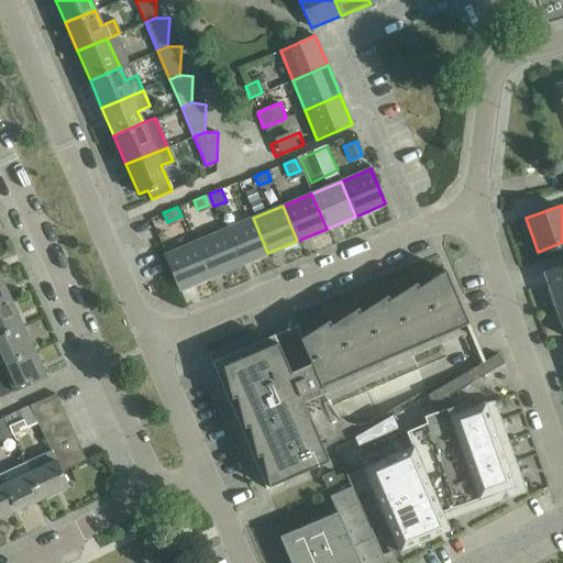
[(267,253),(253,218),(223,230),(239,265),(267,253)]
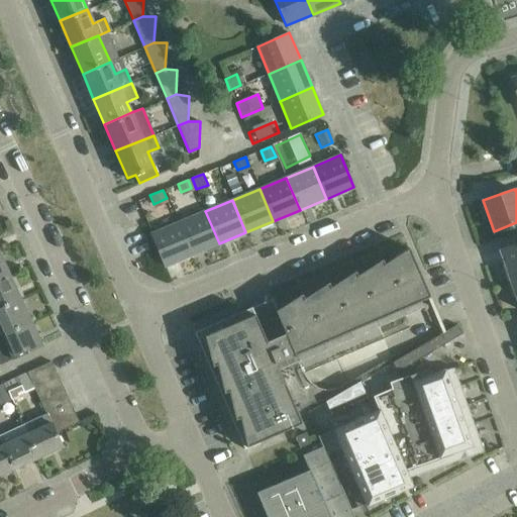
[(219,243),(205,211),(179,222),(192,255),(219,243)]
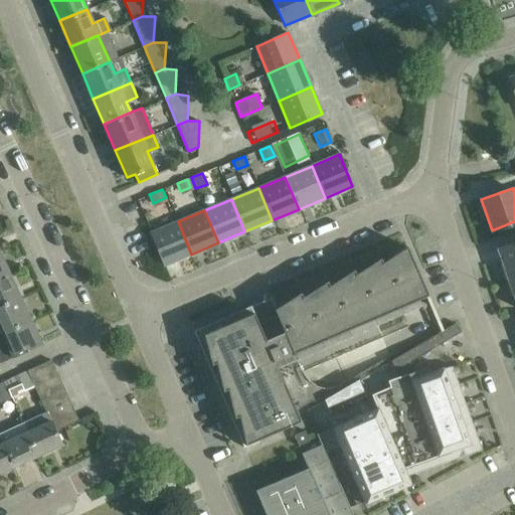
[(191,254),(178,221),(151,233),(164,266),(191,254)]
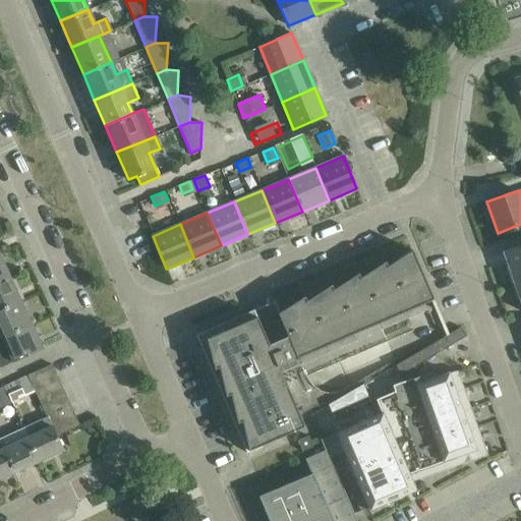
[(515,283),(520,280),(520,246),(505,252),(515,283)]
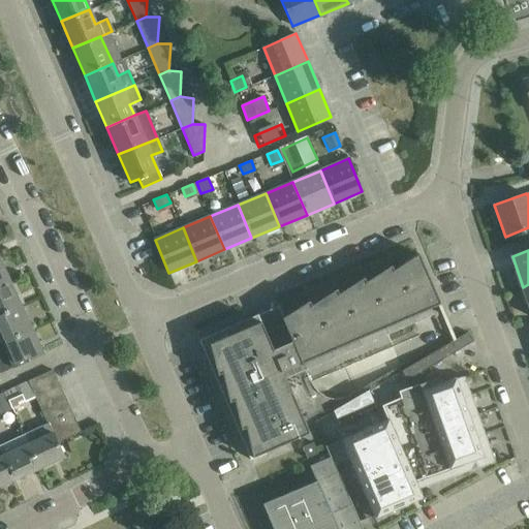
[(309,434),(301,414),(285,378),(305,370),(302,364),(430,308),(437,305),(440,304),(418,254),(393,270),(391,266),(365,282),(364,278),(338,293),(336,289),(311,306),(309,301),(284,317),(281,318),(283,323),(284,327),(291,342),(273,349),(257,314),(205,338),(211,353),(207,355),(207,354),(205,355),(250,460),(292,441),(291,441),(309,434)]
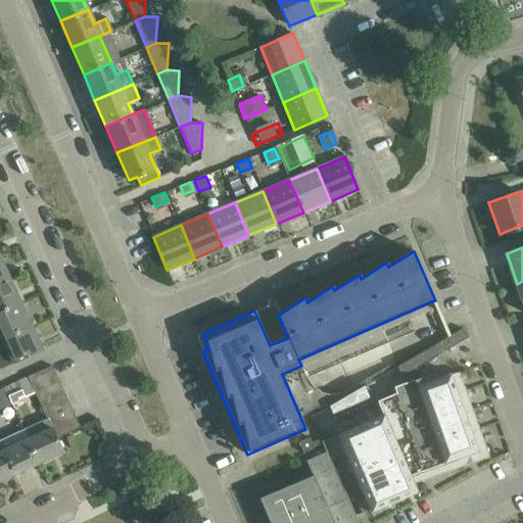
[(0,255),(0,282),(10,278),(0,255)]
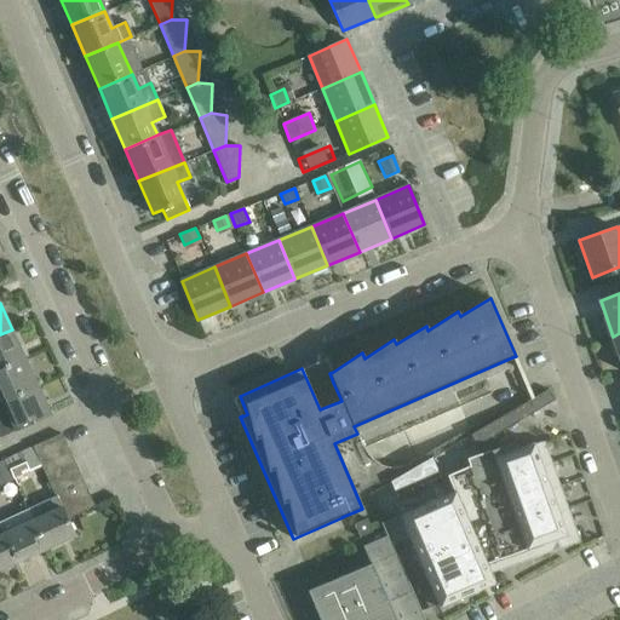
[(0,368),(24,357),(12,329),(0,334),(0,368)]
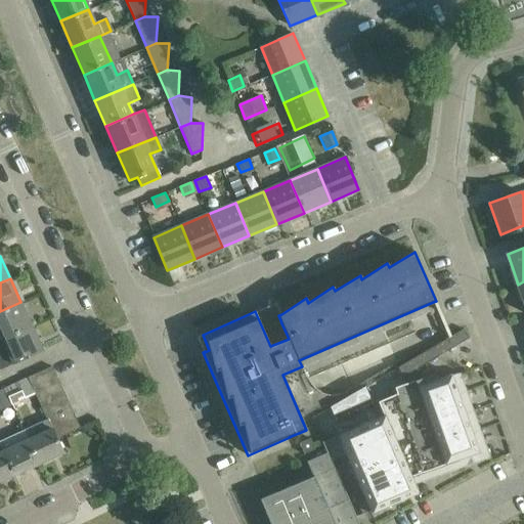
[(20,302),(0,311),(0,337),(1,340),(32,325),(20,302)]
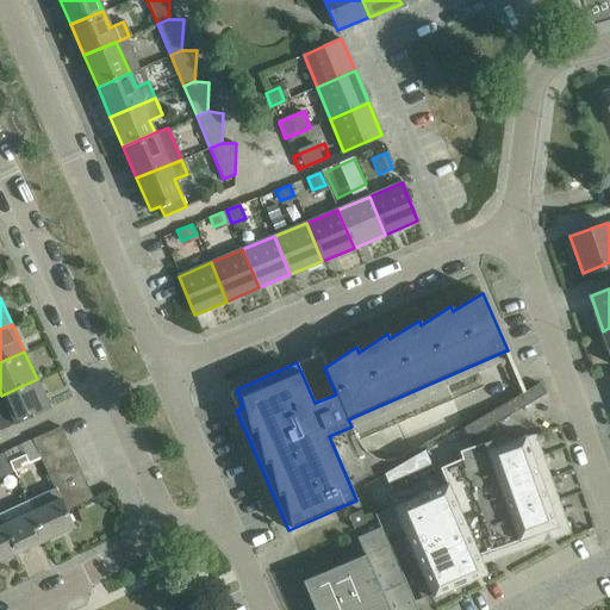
[(37,379),(1,396),(14,424),(50,408),(37,379)]
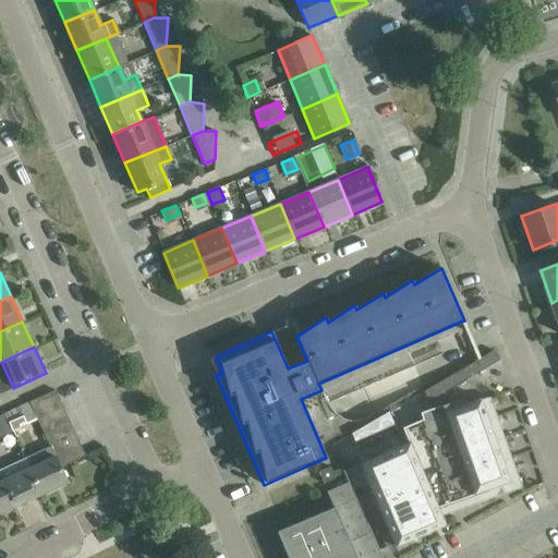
[(476,360),(423,391),(429,401),(482,370),(499,360),(494,350),(480,358),(477,360),(476,360)]
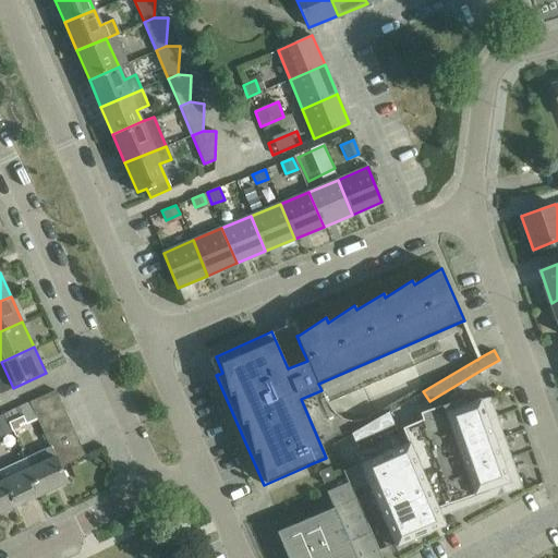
[(29,402),(35,413),(60,401),(56,390),(29,402)]
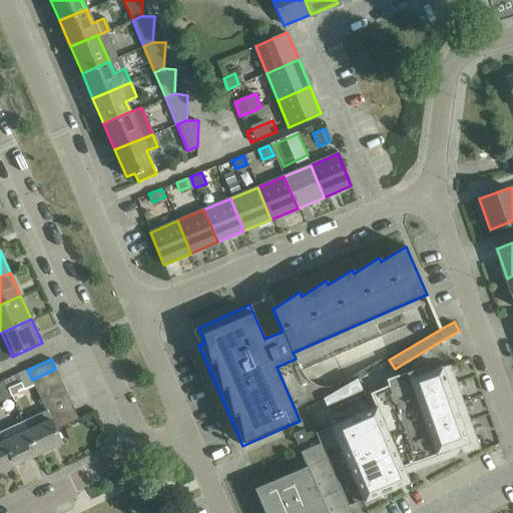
[(375,406),(406,475),(479,448),(450,365),(442,368),(442,366),(409,378),(407,372),(386,380),(388,386),(370,394),(375,406)]
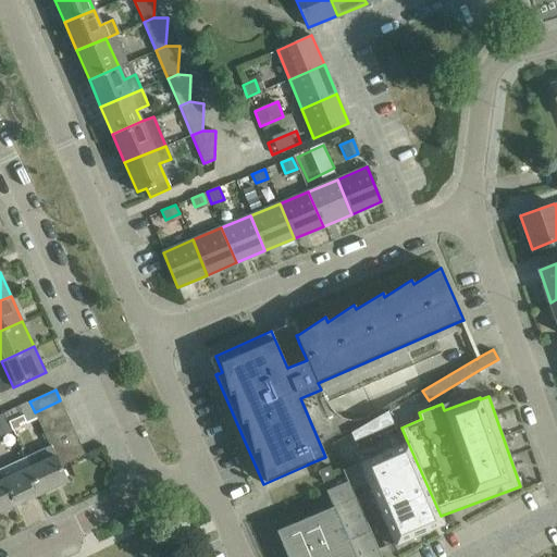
[(65,411),(60,400),(35,412),(37,418),(39,423),(65,411)]
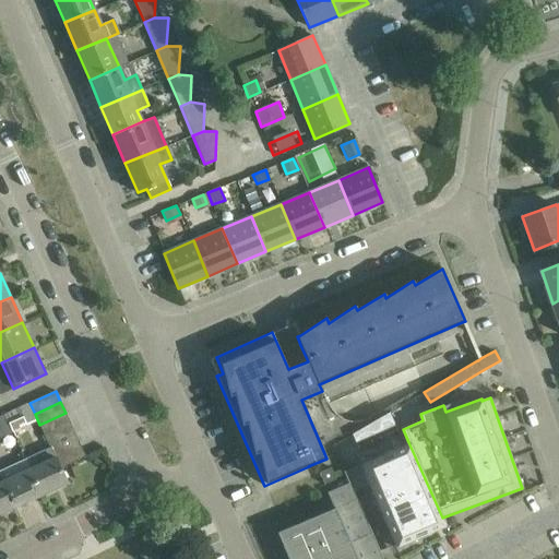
[(19,407),(4,414),(12,430),(21,427),(26,425),(37,419),(35,414),(30,403),(19,407)]
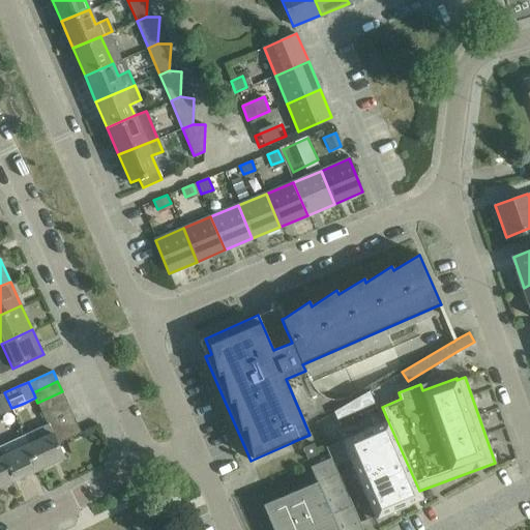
[(66,402),(62,391),(37,403),(41,412),(66,402)]
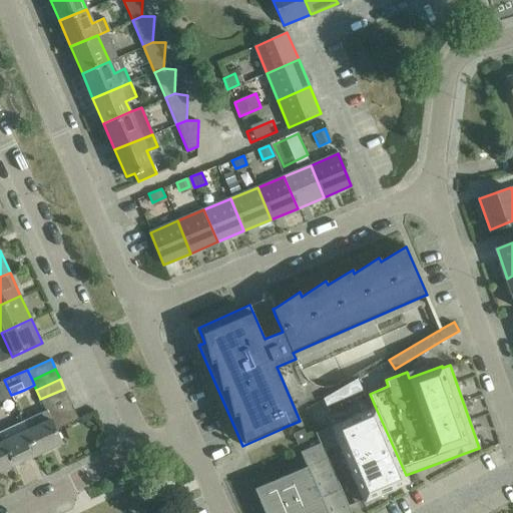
[(4,380),(0,381),(0,401),(12,396),(11,395),(4,380)]
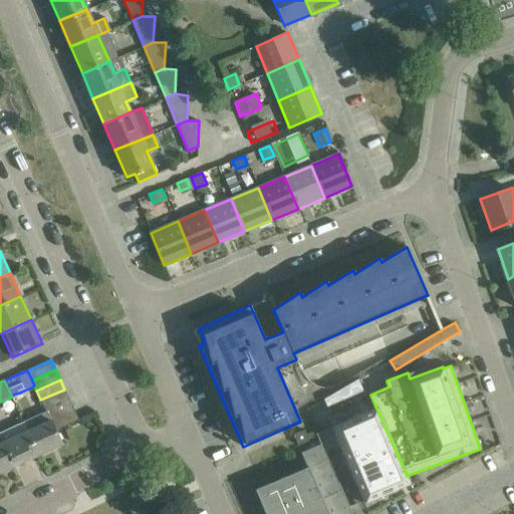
[(40,400),(45,410),(69,399),(64,390),(40,400)]
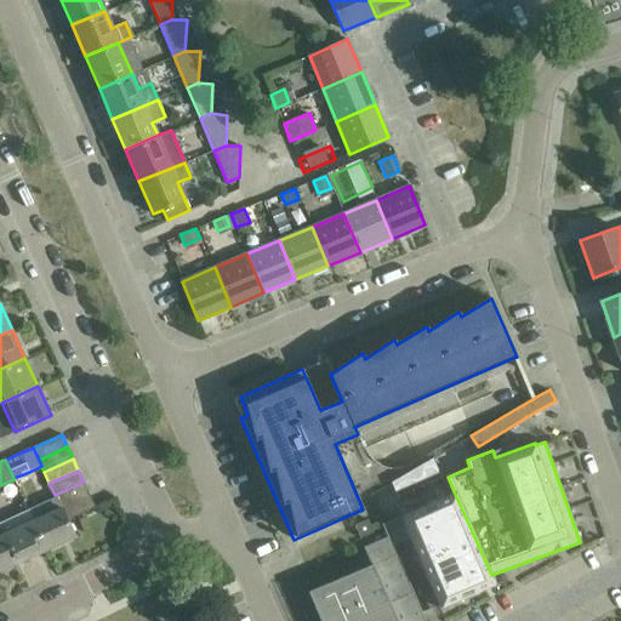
[(89,494),(84,482),(55,495),(56,497),(60,506),(89,494)]
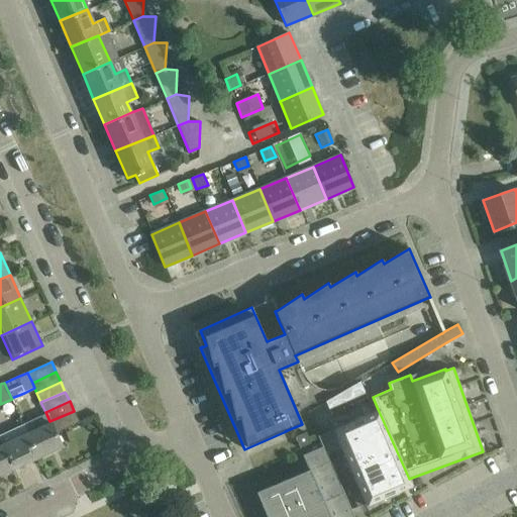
[(409,479),(378,409),(332,429),(340,447),(366,507),(413,487),(409,479)]
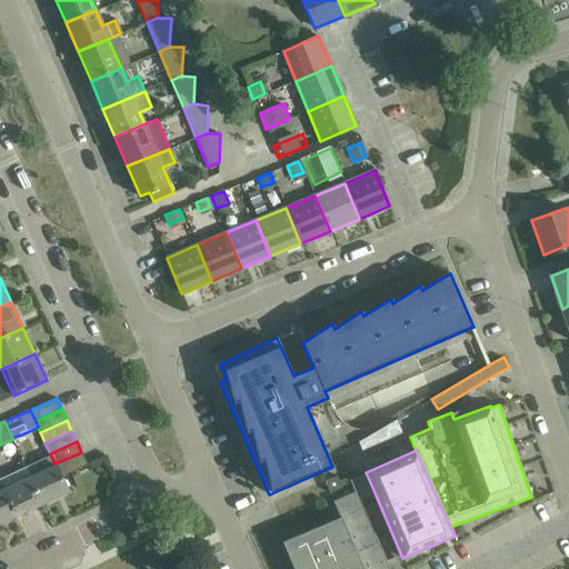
[(87,465),(81,452),(55,463),(61,476),(87,465)]
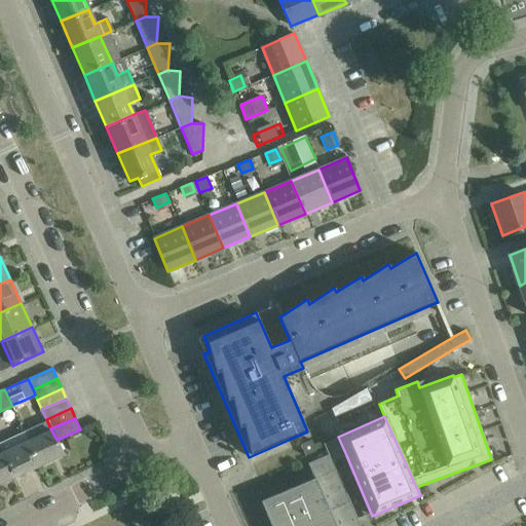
[(57,440),(50,428),(47,421),(24,433),(39,465),(64,454),(57,440)]
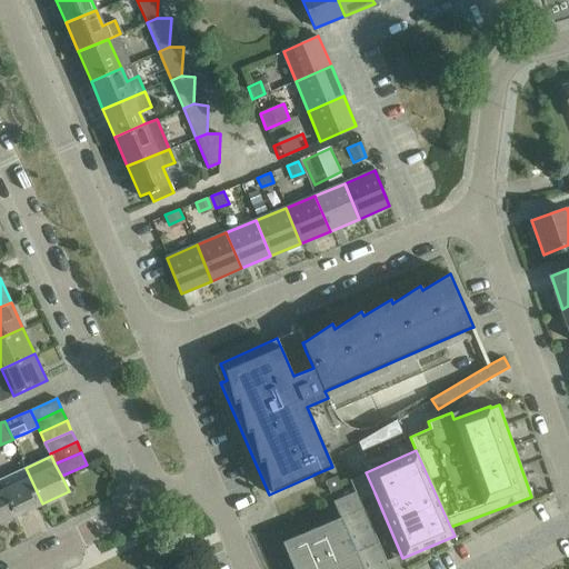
[(26,468),(0,479),(0,480),(16,516),(42,503),(26,468)]
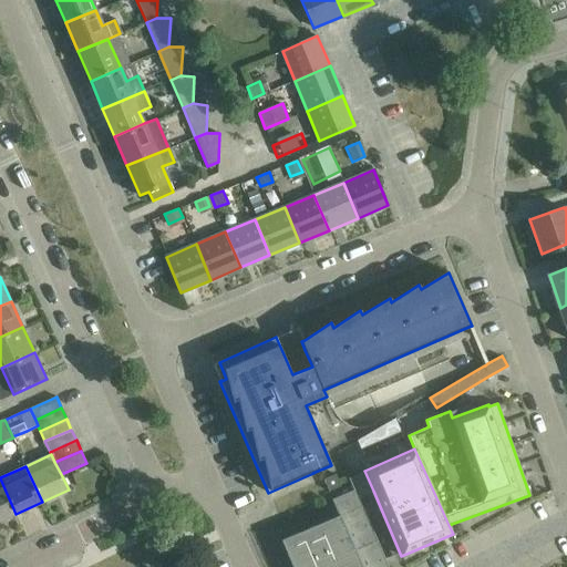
[(353,490),(332,500),(339,516),(281,540),(292,566),(388,566),(358,497),(373,491),(364,471),(349,478),(353,490)]
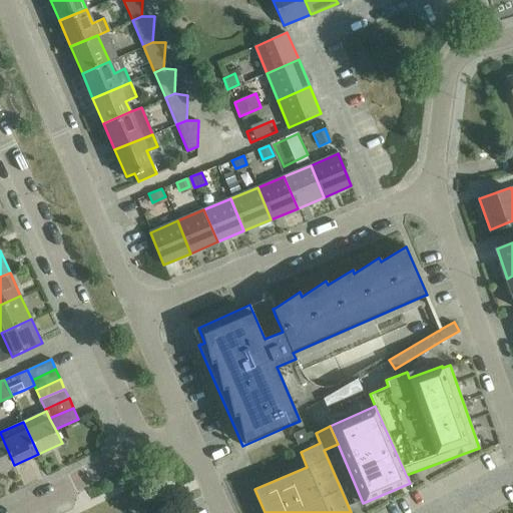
[(308,440),(307,436),(304,429),(293,434),(297,444),(308,440)]
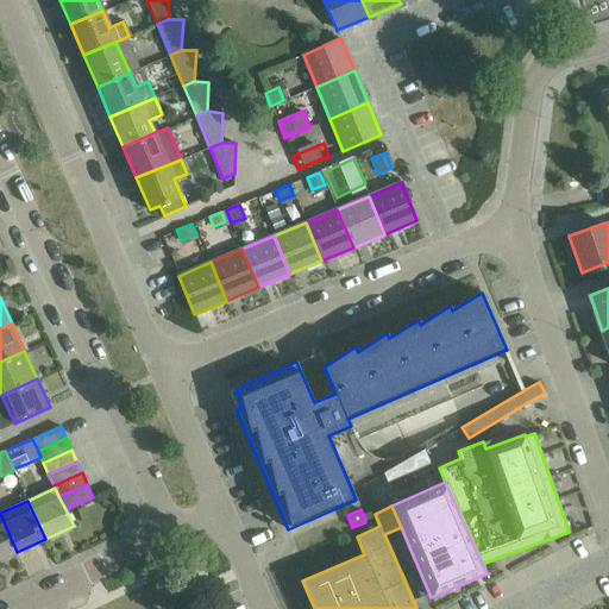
[(0,559),(17,552),(0,514),(0,559)]
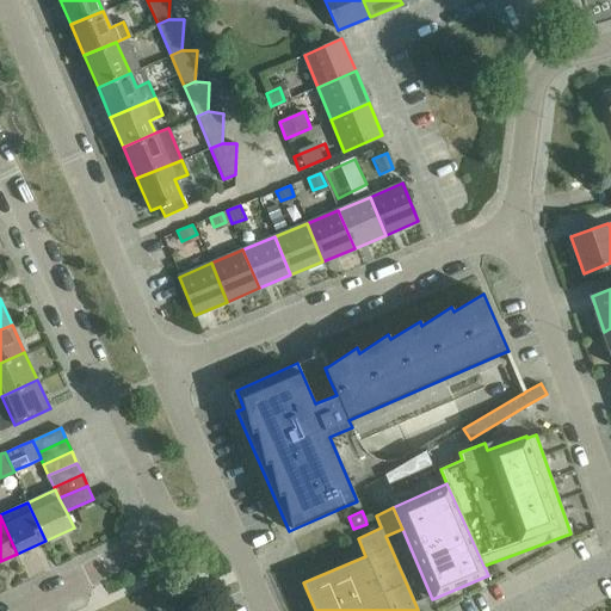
[(423,602),(432,597),(424,580),(415,584),(423,602)]
